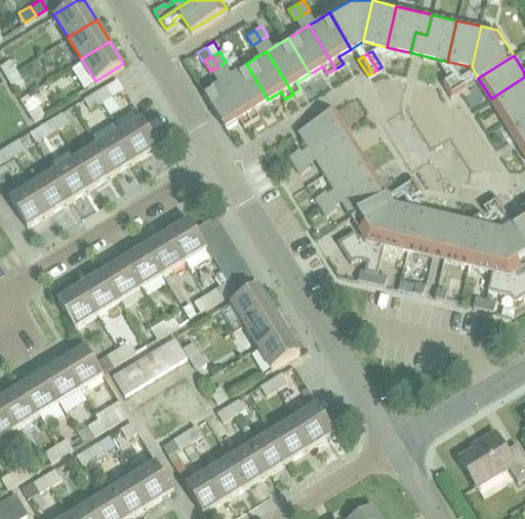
[(7,75),(17,69),(10,57),(0,64),(7,75)]
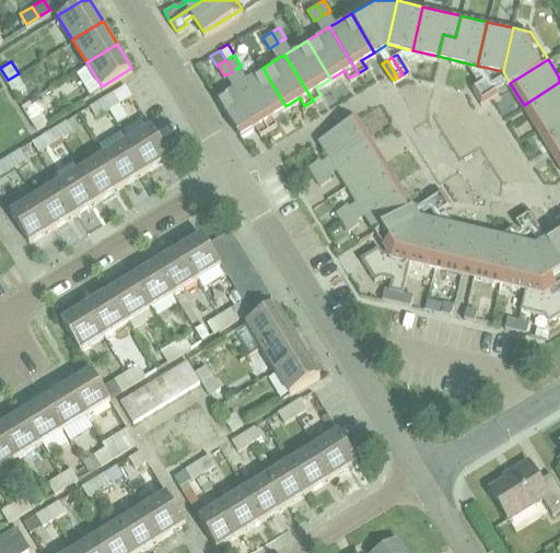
[(246,78),(240,82),(268,128),(277,122),(271,115),(286,106),(263,68),(246,78)]
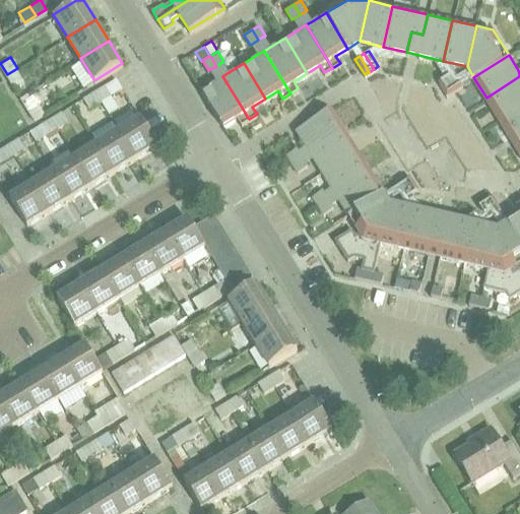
[(17,68),(7,74),(13,84),(23,78),(17,68)]
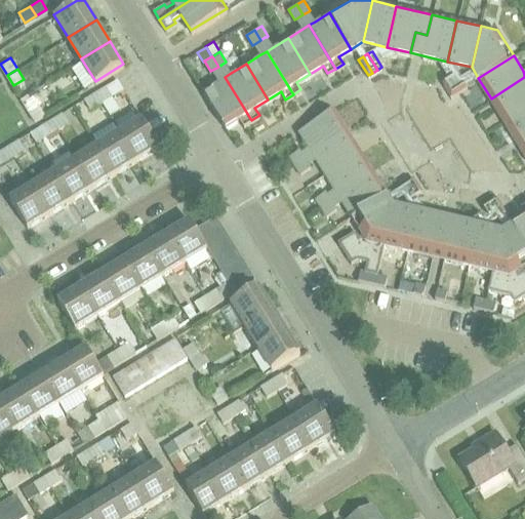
[(458,72),(443,81),(445,85),(460,76),(458,72)]
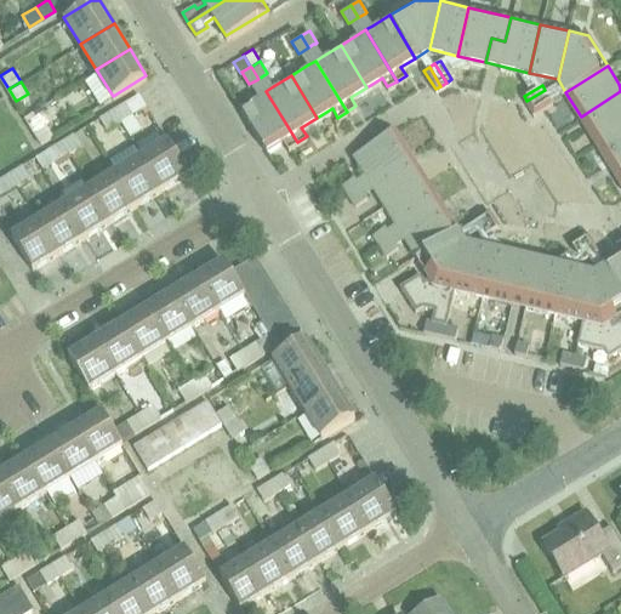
[(545,90),(527,101),(530,107),(548,96),(545,90)]
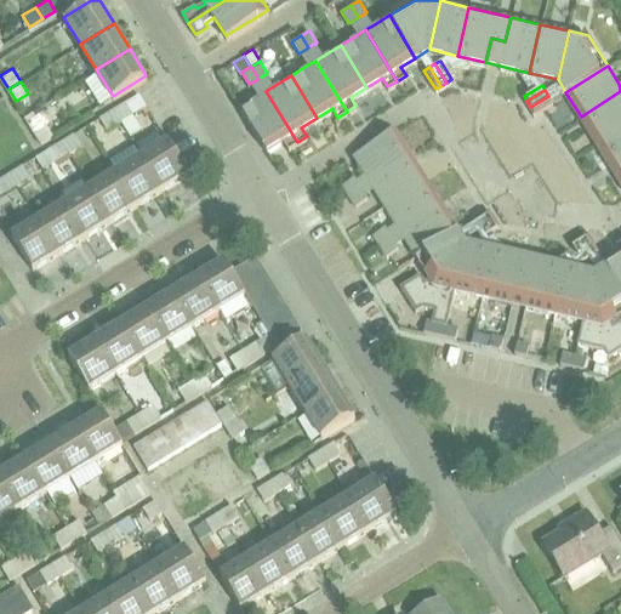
[(258,95),(240,107),(266,149),(283,140),(288,148),(297,142),(266,91),(258,95)]
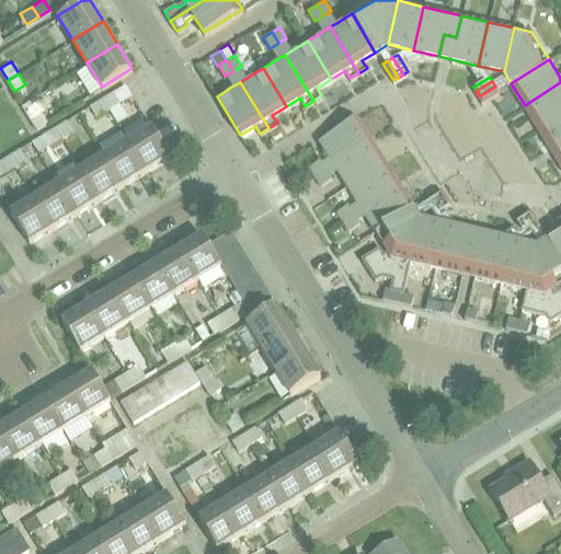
[(560,82),(525,105),(538,127),(560,113),(560,82)]
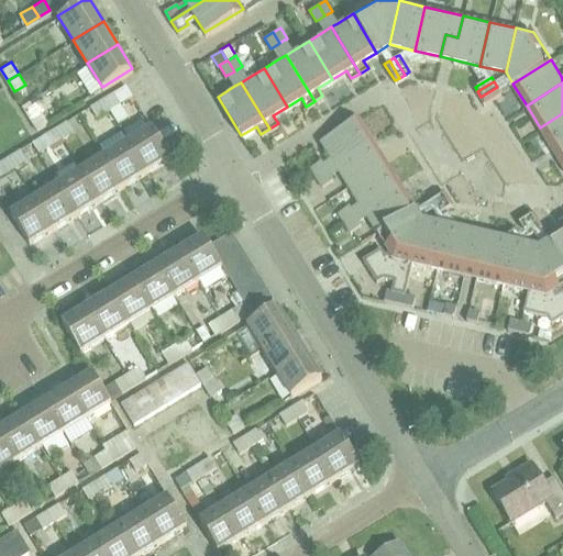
[(497,87),(481,97),(484,101),(500,91),(497,87)]
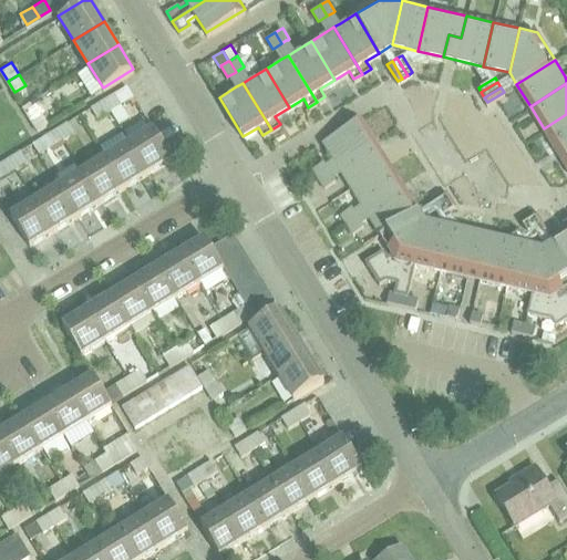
[(114,90),(102,96),(109,107),(121,101),(114,90)]
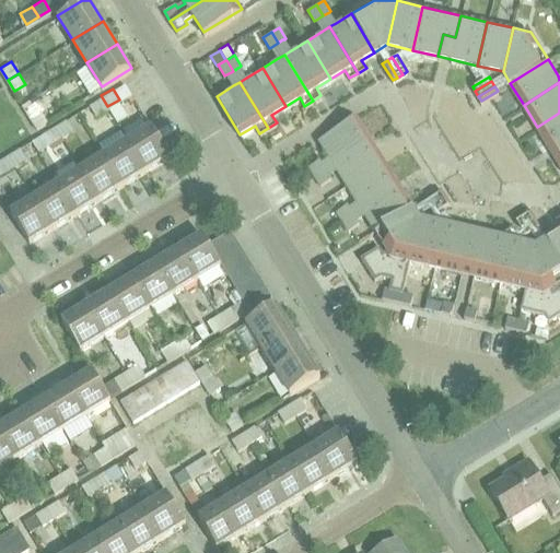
[(34,97),(23,104),(30,115),(36,126),(47,119),(41,108),(44,106),(37,94),(34,97)]
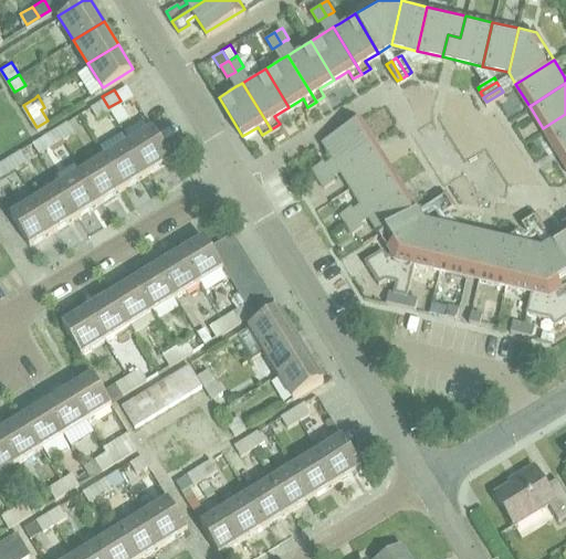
[(108,107),(102,96),(91,104),(97,115),(108,107)]
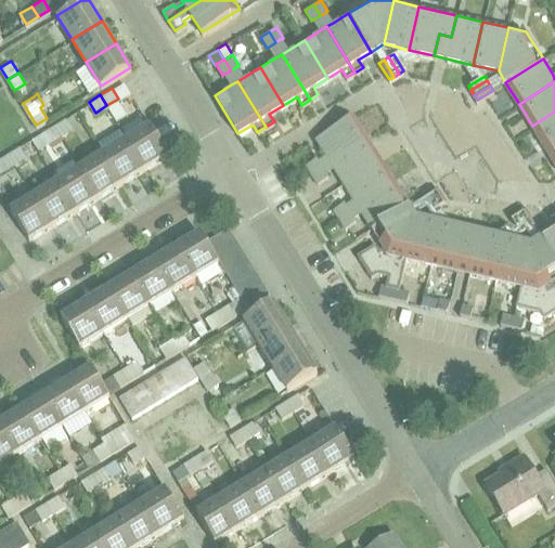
[(554,112),(532,126),(546,148),(554,142),(554,112)]
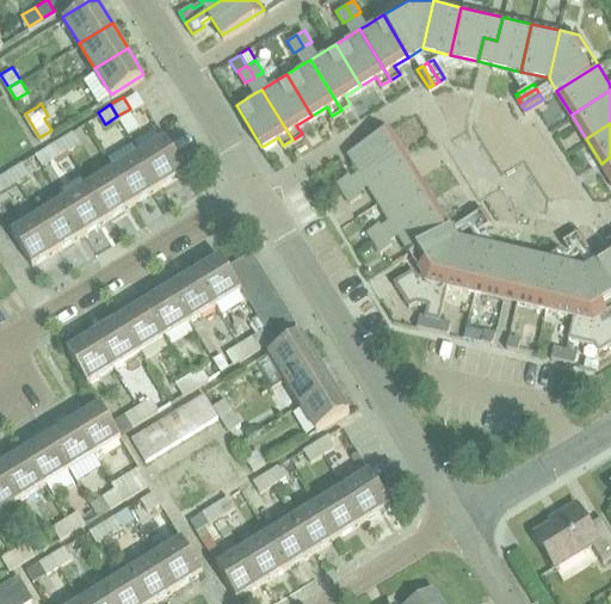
[(389,124),(347,151),(358,168),(363,176),(405,149),(389,124)]
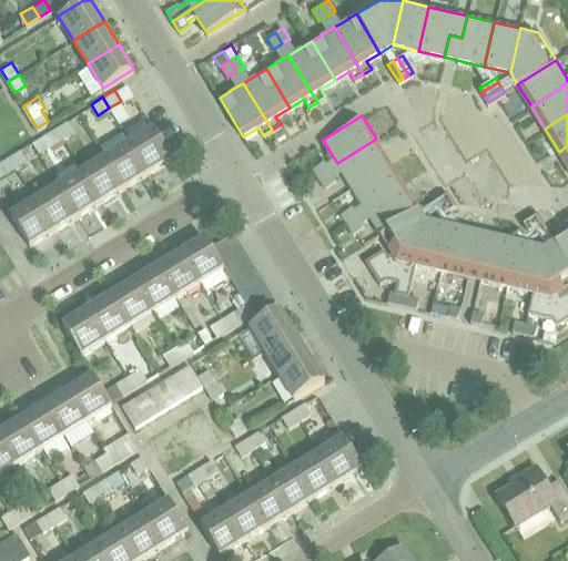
[(56,125),(62,136),(74,129),(68,119),(56,125)]
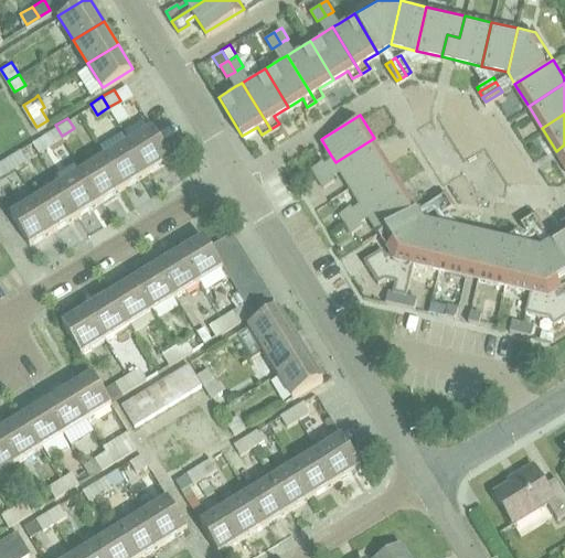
[(62,136),(55,125),(44,132),(51,142),(62,136)]
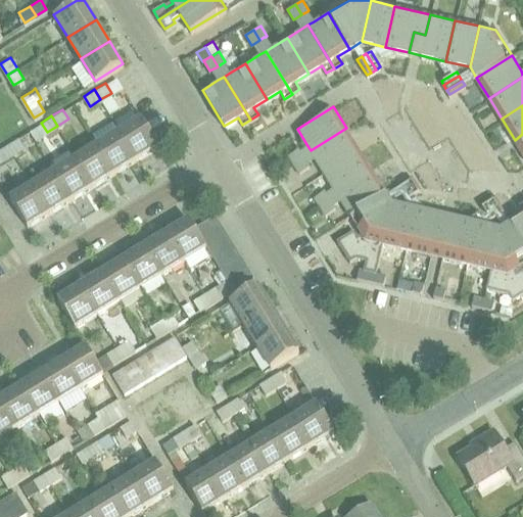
[(119,130),(136,158),(158,144),(141,115),(119,130)]
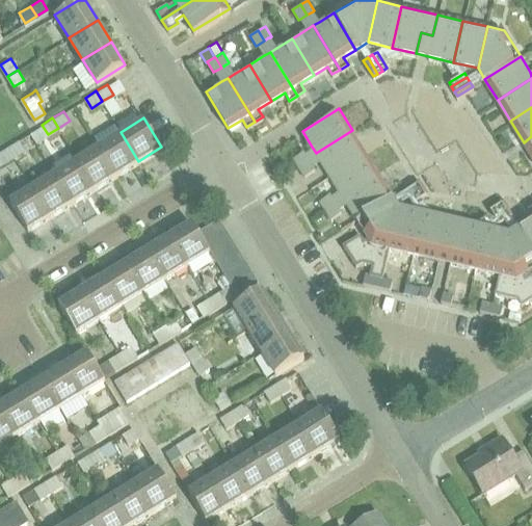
[(352,130),(316,153),(319,159),(328,175),(366,152),(352,130)]
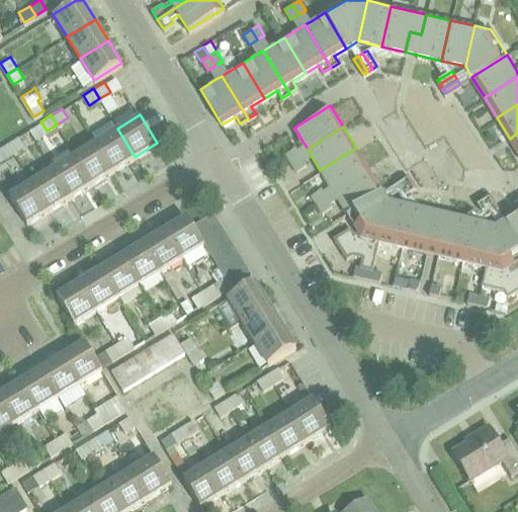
[(117,129),(96,142),(113,169),(135,157),(117,129)]
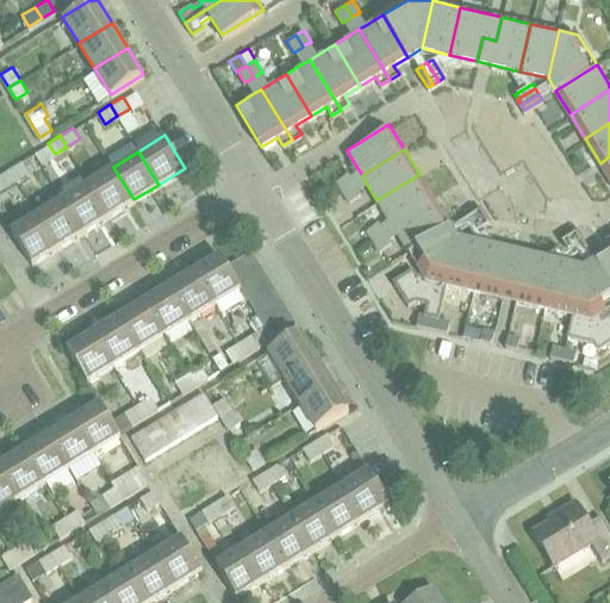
[(10,167),(17,178),(30,171),(23,159),(10,167)]
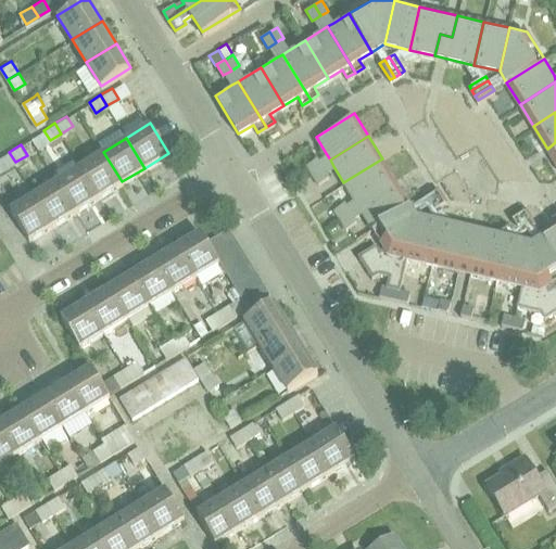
[(15,162),(9,152),(0,156),(0,163),(3,169),(15,162)]
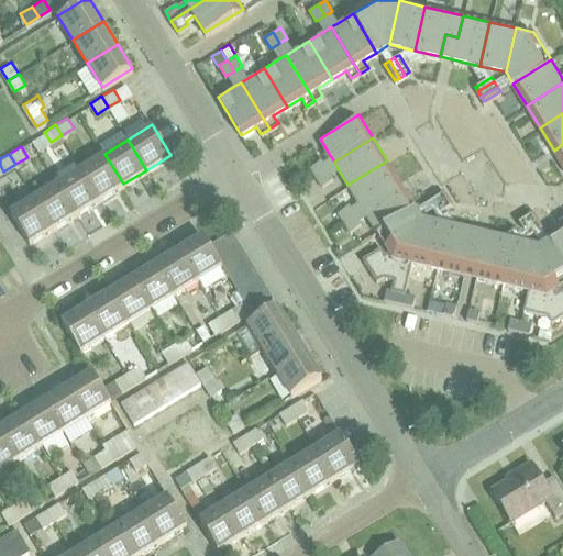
[(105,154),(81,168),(100,198),(123,184),(105,154)]
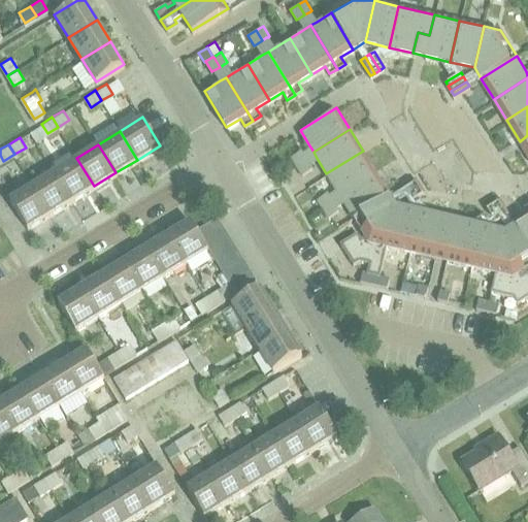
[(300,147),(290,154),(296,163),(306,156),(302,151),(300,147)]
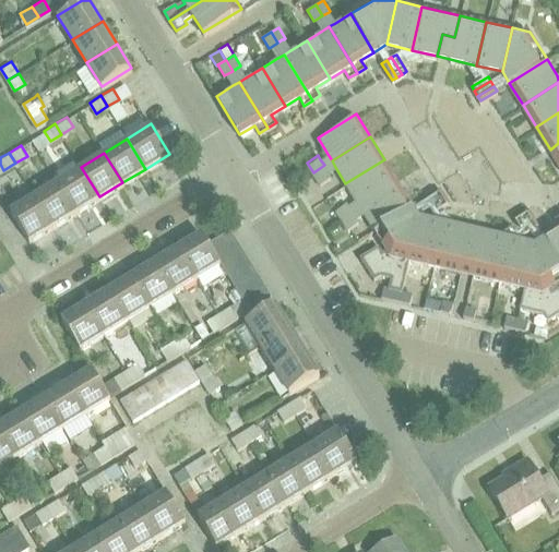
[(384,159),(345,183),(356,200),(359,206),(397,182),(384,159)]
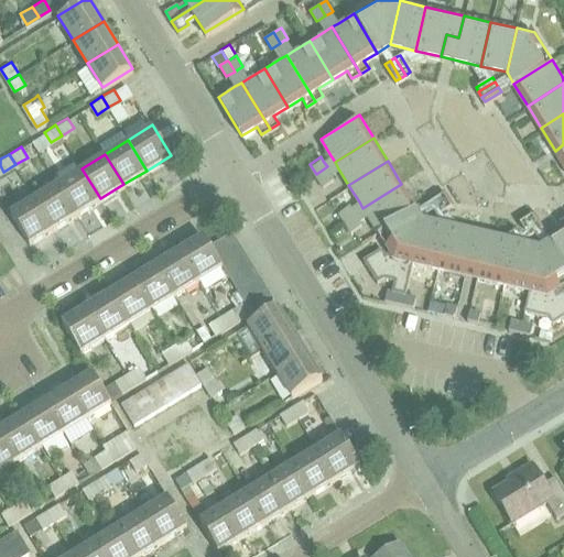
[(327,166),(316,174),(322,184),(333,176),(331,173),(327,166)]
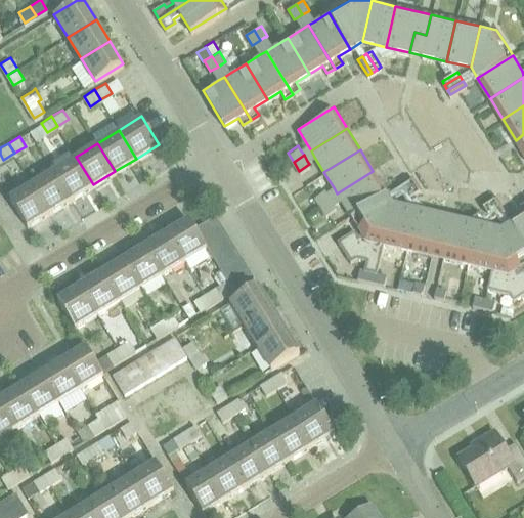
[(93,184),(76,157),(54,170),(72,198),(93,184)]
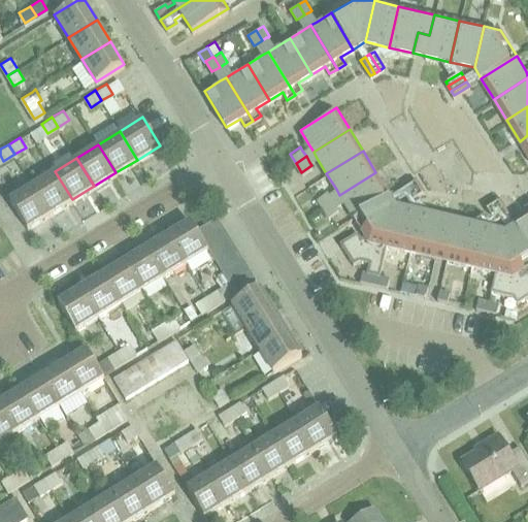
[(55,171),(33,185),(51,213),(72,199),(55,171)]
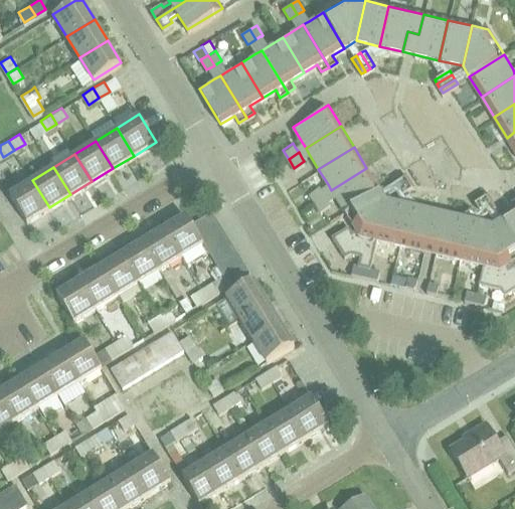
[(366,168),(331,190),(335,195),(345,212),(380,190),(366,168)]
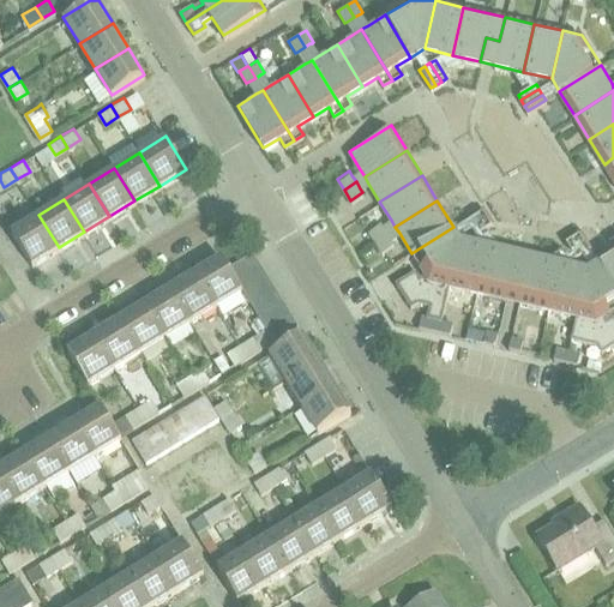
[(483,205),(465,216),(469,222),(487,210),(483,205)]
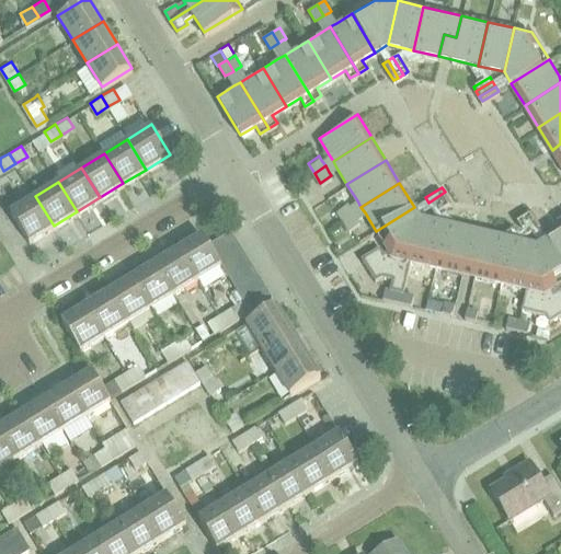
[(428,203),(431,207),(447,197),(445,192),(428,203)]
